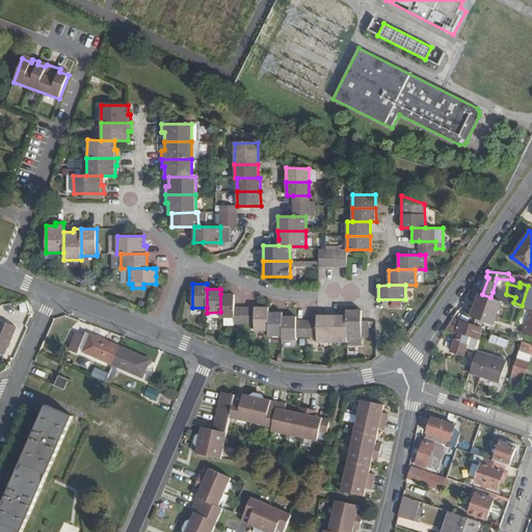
[(471,306),(480,293),(471,290),(463,303),(471,306)]
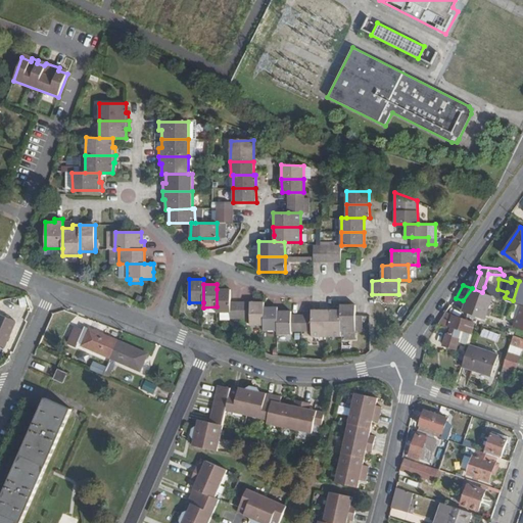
[(495,290),(484,287),(482,292),(493,296),(495,290)]
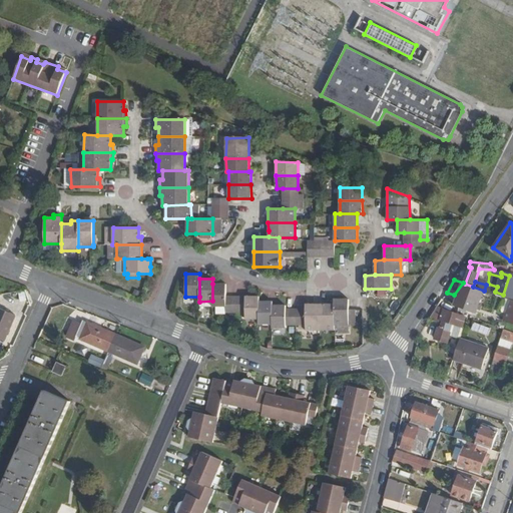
[(212,301),(212,307),(225,307),(225,297),(225,285),(212,284),(212,301)]
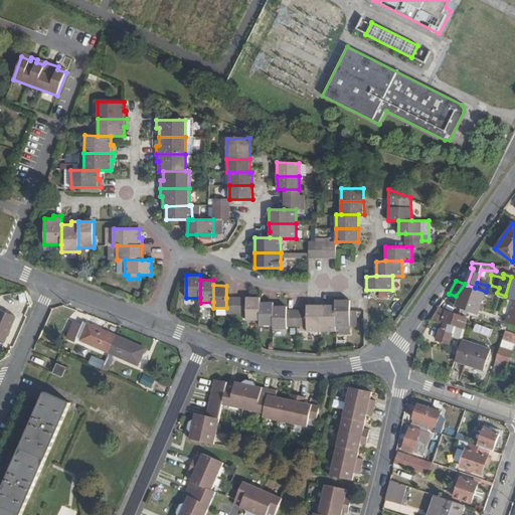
[(246,320),(260,320),(260,303),(260,298),(246,298),(246,313),(246,320)]
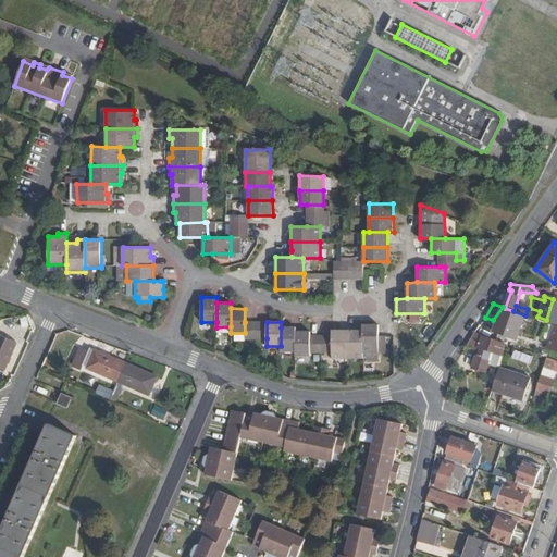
[(363,358),(363,360),(374,360),(375,353),(385,353),(385,341),(379,341),(379,325),(363,324),(363,330),(363,358)]
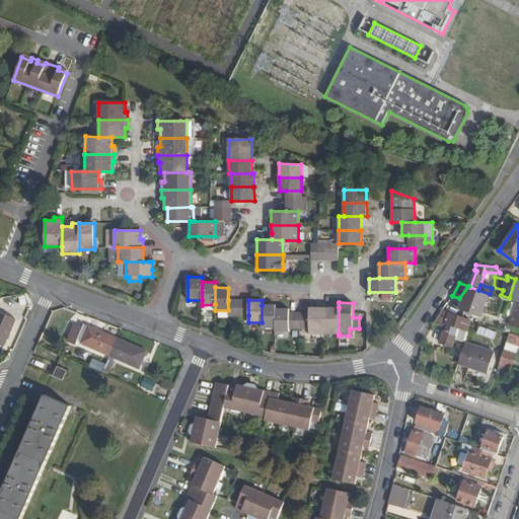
[(262,322),(263,327),(276,327),(276,309),(276,305),(262,305),(262,322)]
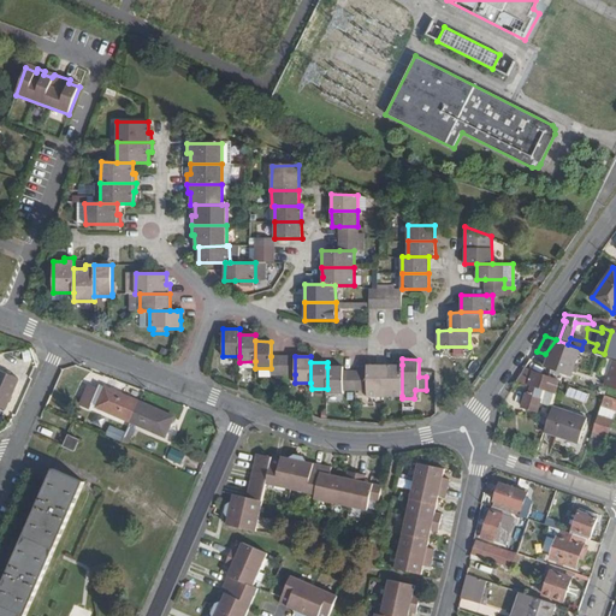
[(355,390),(355,396),(385,396),(384,365),(367,366),(367,371),(368,390),(360,390),(355,390)]
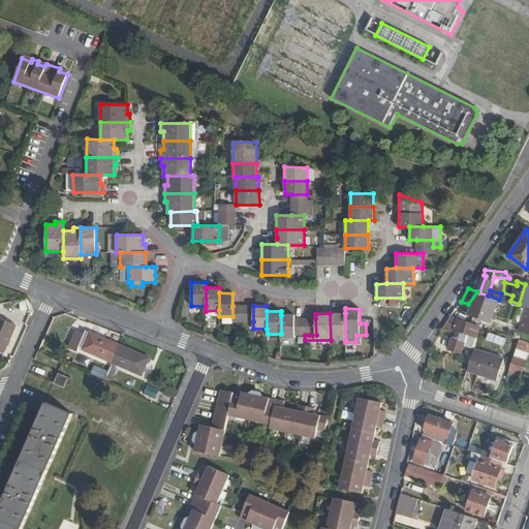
[(330,313),(331,340),(345,340),(345,313),(330,313)]
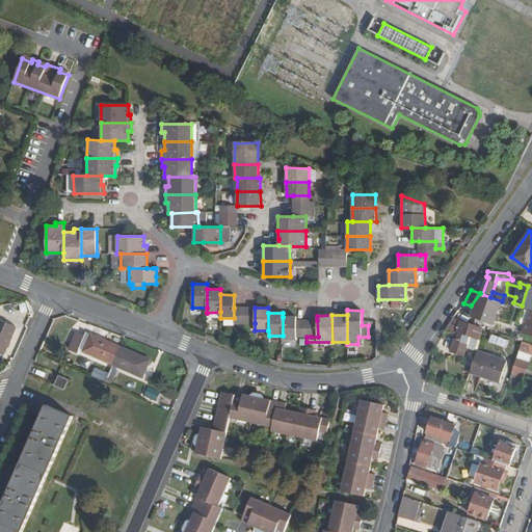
[(283,336),(283,340),(297,340),(297,337),(297,320),(297,317),(283,317),(283,336)]
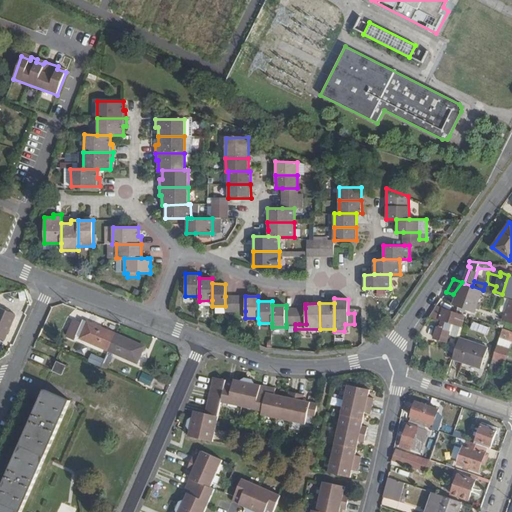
[(0,307),(0,336),(5,339),(16,314),(0,307)]
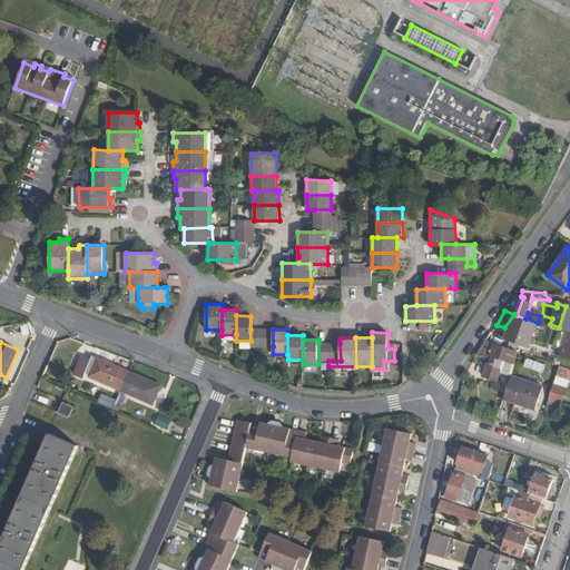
[(485,342),(478,355),(480,356),(484,359),(491,355),(493,357),(497,357),(494,363),(491,364),(488,364),(483,377),(497,382),(504,360),(516,364),(520,353),(485,342)]
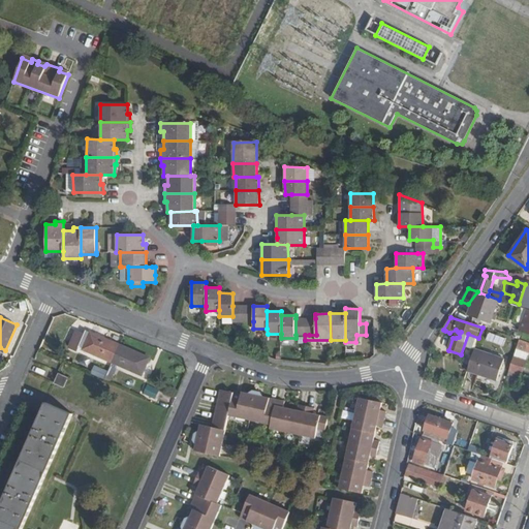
[(113,363),(121,346),(92,333),(84,350),(113,363)]
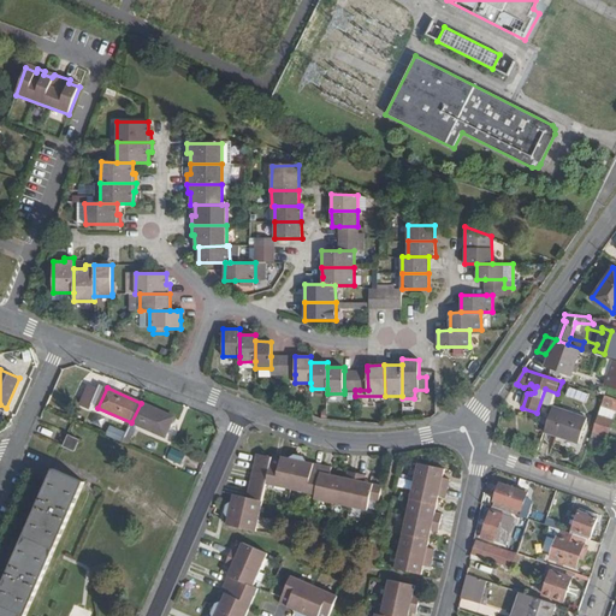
[(615,398),(605,395),(602,406),(615,410),(615,398)]
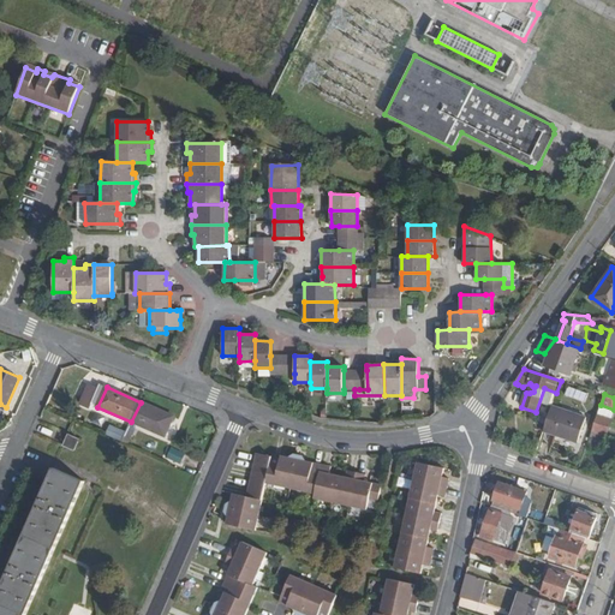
[(174,417),(141,402),(131,422),(166,437),(174,417)]
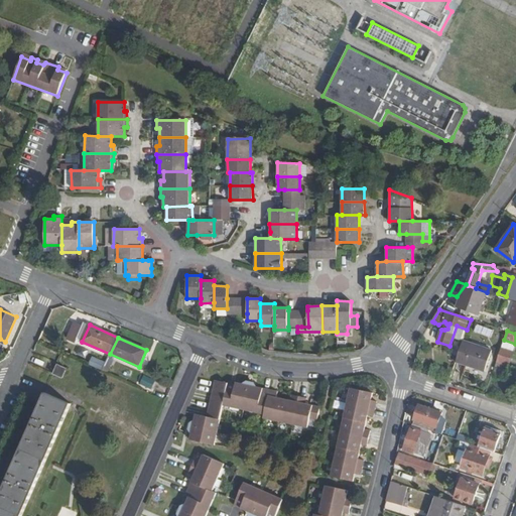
[(464,341),(457,361),(486,370),(493,351),(464,341)]
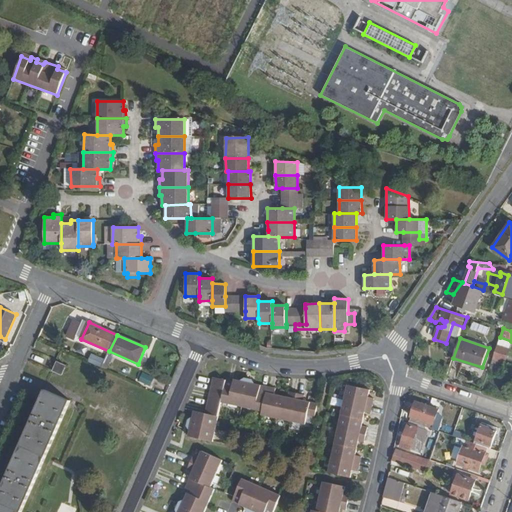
[(493,358),(505,362),(509,351),(497,347),(493,358)]
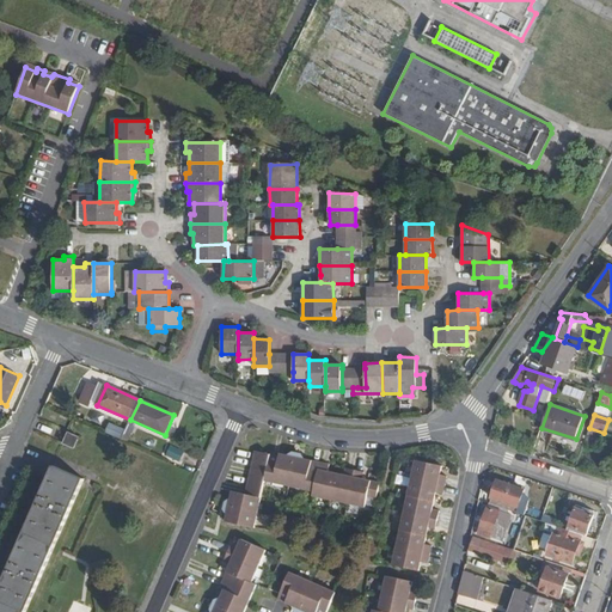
[(589,428),(587,435),(601,440),(604,433),(589,428)]
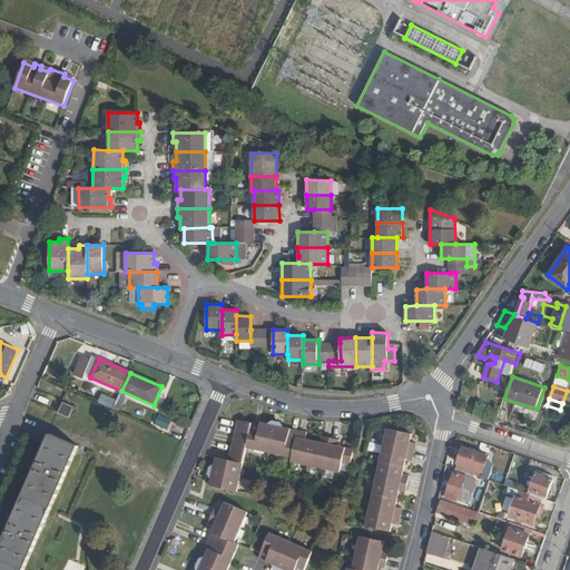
[(61,412),(70,416),(75,406),(66,402),(61,412)]
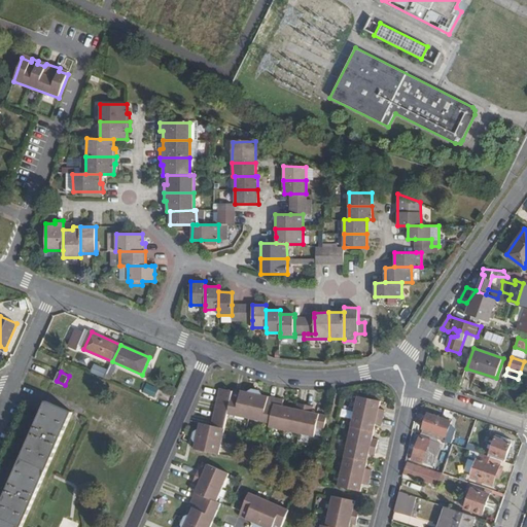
[(147,383),(144,393),(156,397),(160,387),(147,383)]
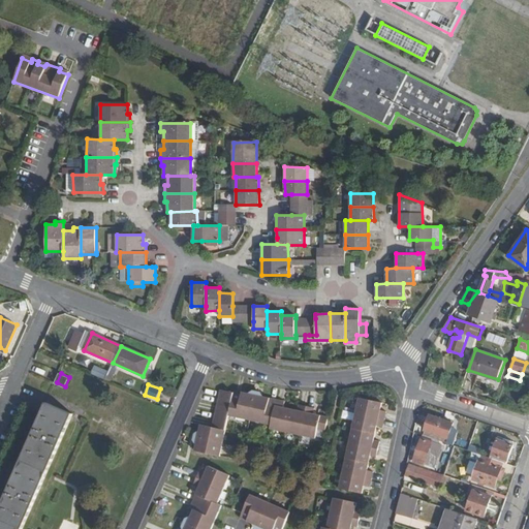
[(247,393),(239,391),(226,386),(214,424),(204,419),(196,445),(219,453),(232,412),(277,428),(276,431),(318,444),(318,442),(327,445),(334,425),(319,421),(320,414),(307,409),(305,415),(290,410),(291,405),(285,403),(284,405),(277,403),(278,400),(270,398),(265,396),(267,393),(260,391),(255,393),(248,391),(247,393)]
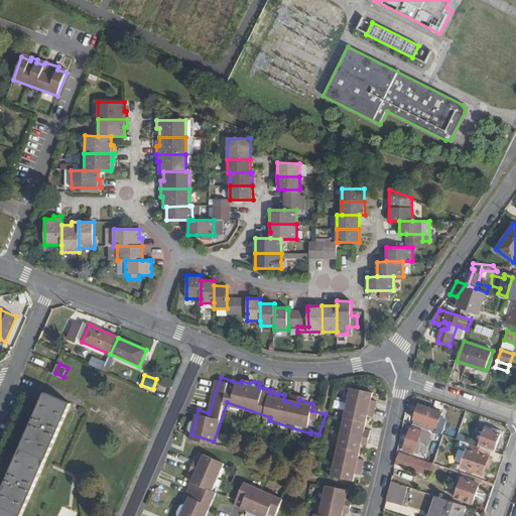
[(373,400),(374,393),(352,388),(334,476),(355,481),(357,474),(362,475),(365,460),(360,459),(363,444),(369,445),(372,431),(366,429),(370,415),(375,416),(379,401),(373,400)]
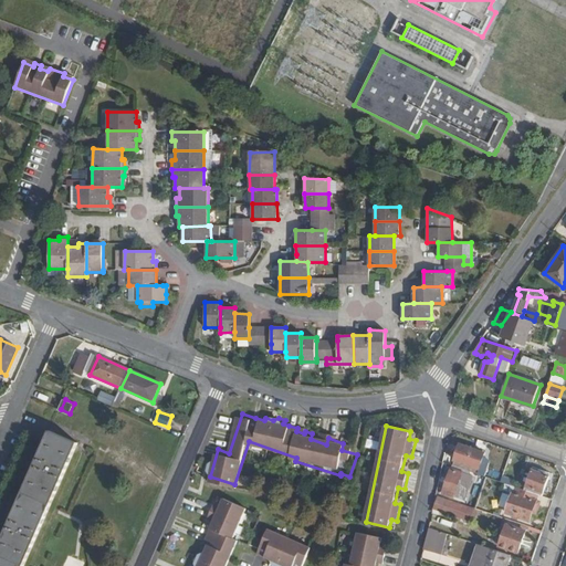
[(0,547),(0,565),(22,565),(77,442),(52,430),(0,547)]
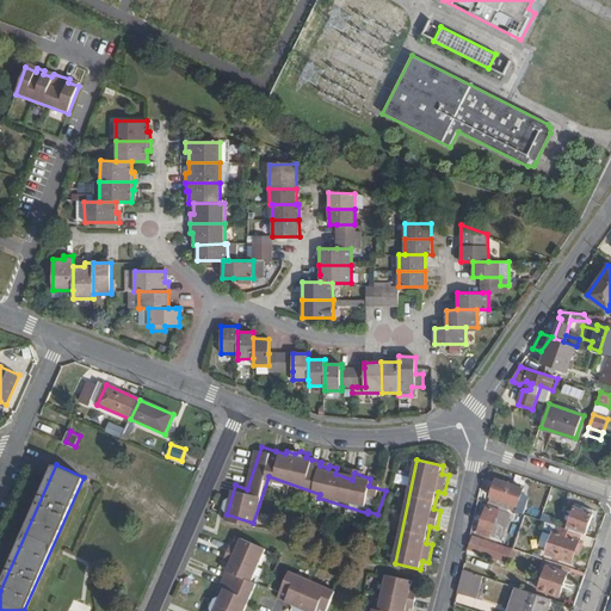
[(498,480),(489,503),(517,512),(524,489),(498,480)]
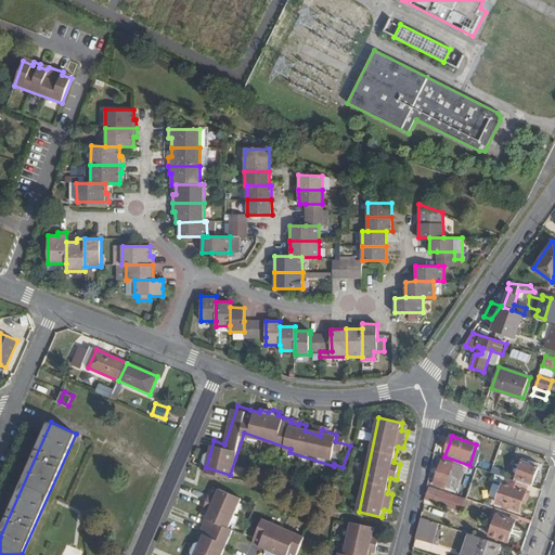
[(435,483),(446,488),(450,476),(454,477),(457,467),(453,465),(453,463),(443,461),(435,483)]
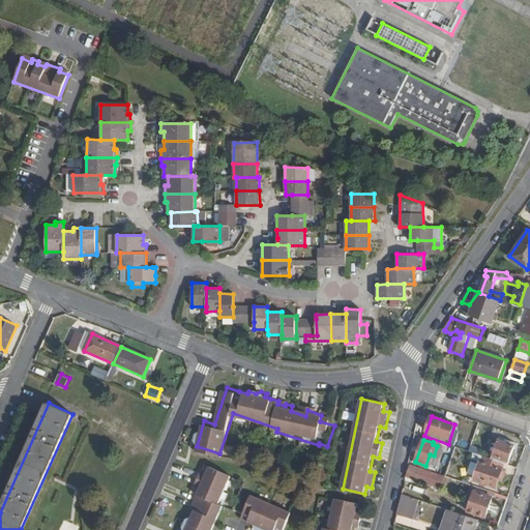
[(491,458),(503,462),(507,464),(513,445),(498,440),(491,458)]
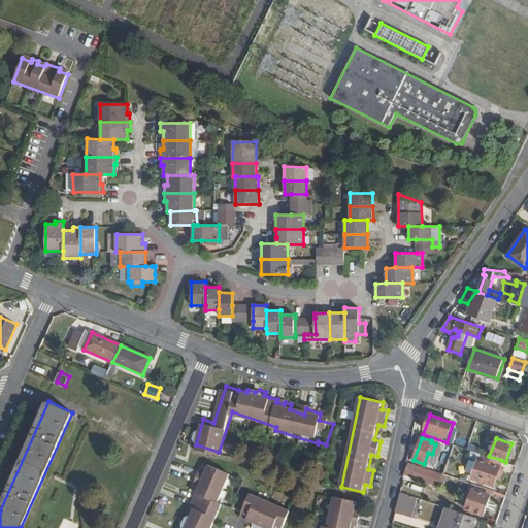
[(489,456),(471,451),(469,456),(479,459),(472,477),(494,486),(497,477),(500,479),(504,468),(499,466),(501,460),(489,456)]
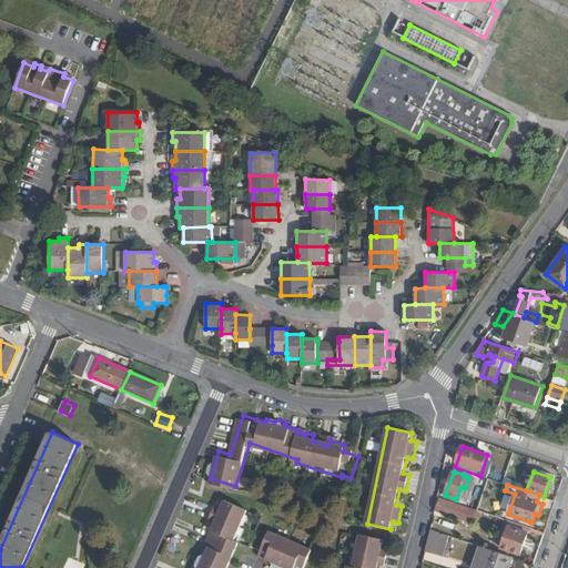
[(209,543),(199,565),(196,567),(224,567),(237,538),(233,536),(246,505),(225,496),(222,504),(215,500),(209,515),(214,518),(204,540),(209,543)]
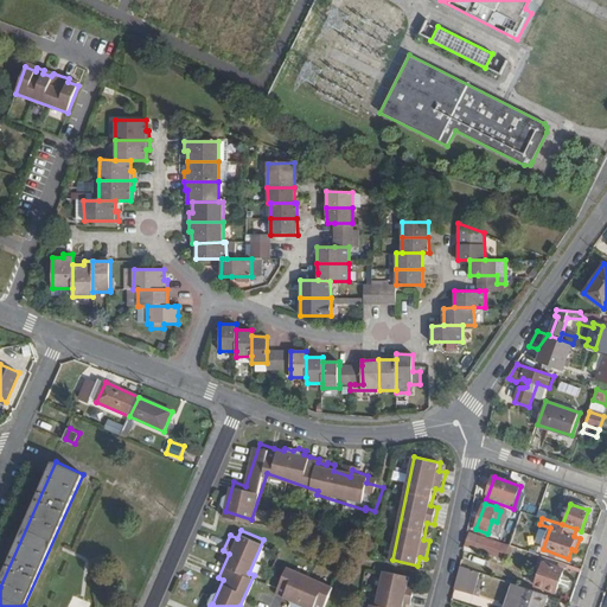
[(467,545),(490,554),(494,542),(471,534),(467,545)]
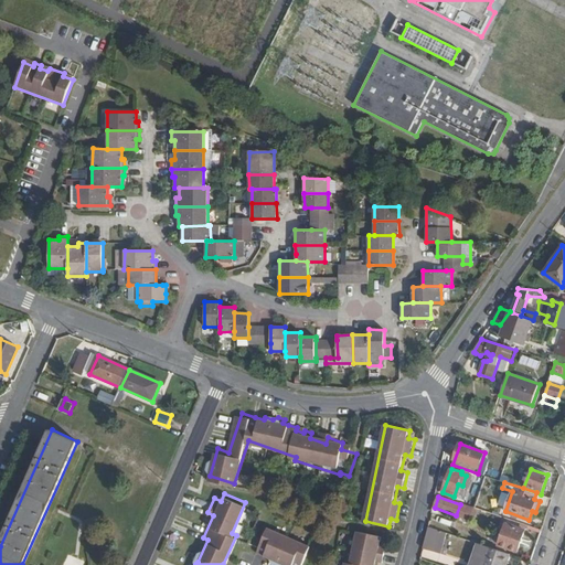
[(499,544),(518,551),(525,531),(507,524),(499,544)]
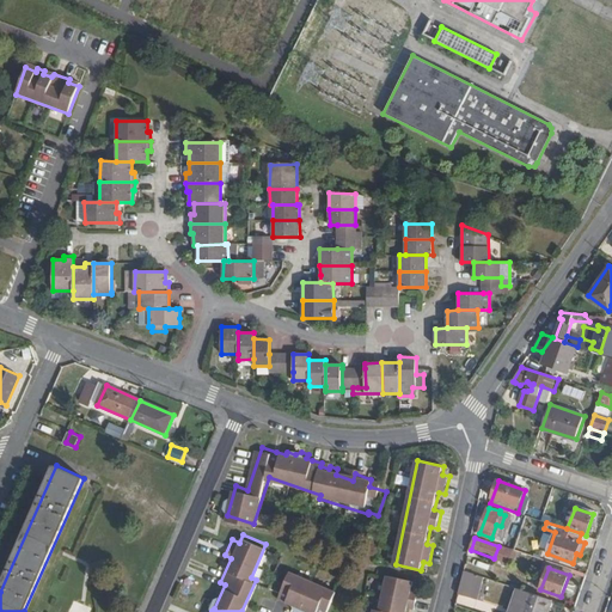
[(313,611),(314,610),(318,611),(324,611),(335,589),(288,569),(277,593),(286,597),(283,600),(298,606),(295,610),(301,611),(308,611),(311,611),(313,611)]
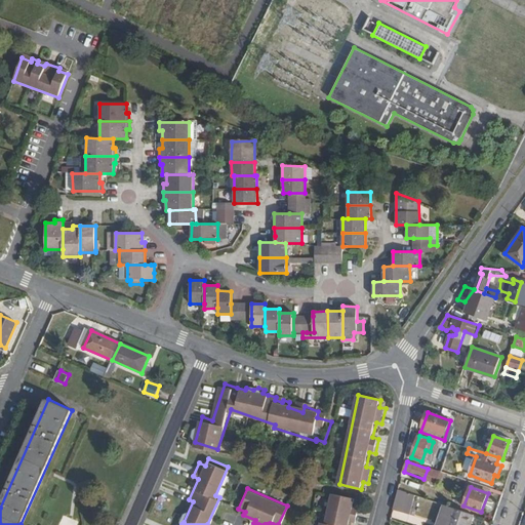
[(394,509),(411,514),(417,494),(400,489),(394,509)]
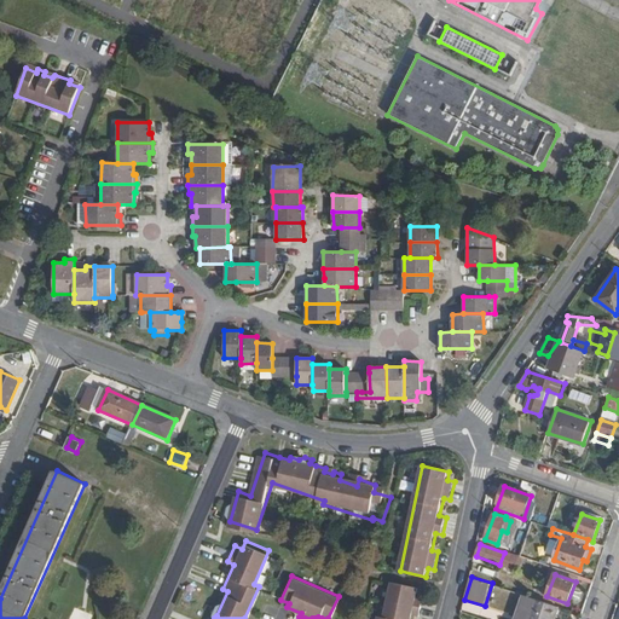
[(411,618),(412,614),(420,615),(423,597),(417,596),(418,588),(392,582),(385,617),(379,615),(377,618),(411,618)]
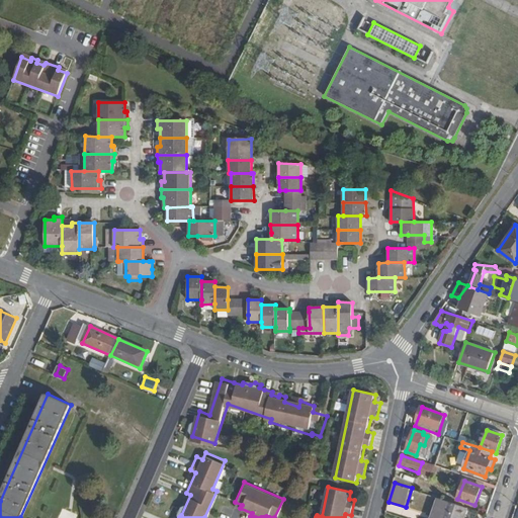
[(463,517),(467,508),(447,501),(440,517),(463,517)]
